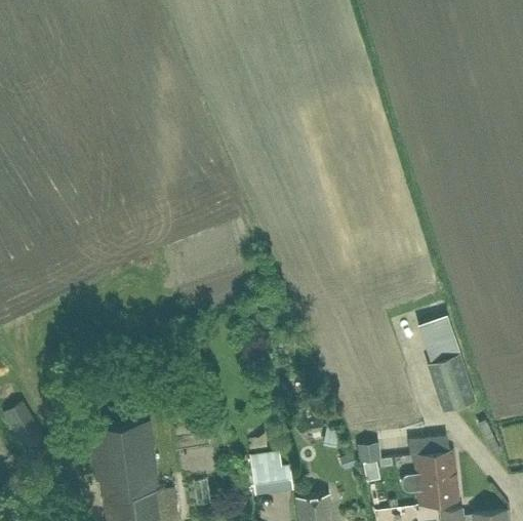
[(432,355),(457,347),(447,315),(421,323),(432,355)]
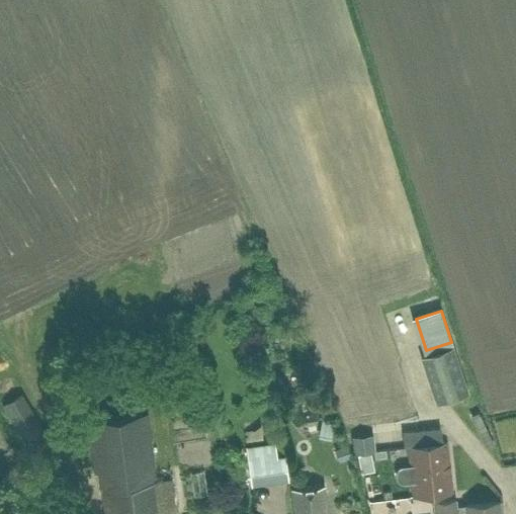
[(453,349),(422,359),(438,406),(468,395),(453,349)]
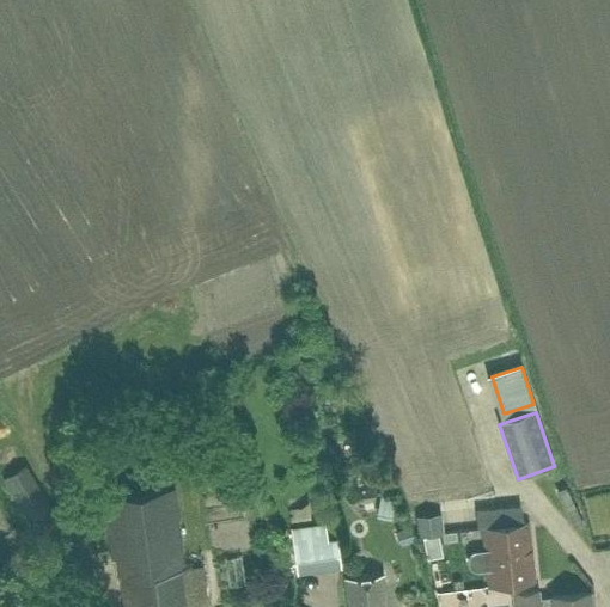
[(208,606),(203,569),(188,571),(177,491),(108,501),(116,563),(120,562),(126,606),(208,606)]
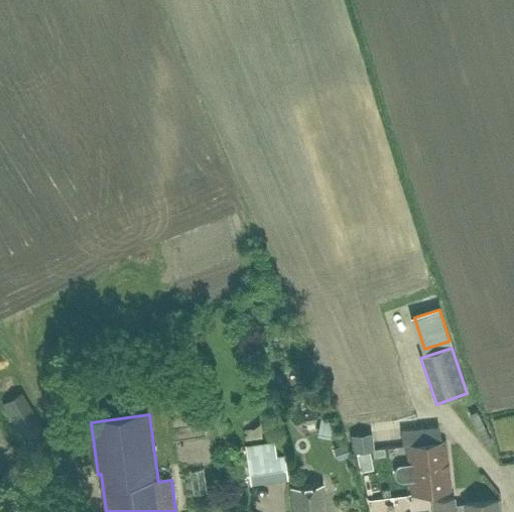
[(354,456),(375,454),(373,435),(352,438),(354,456)]
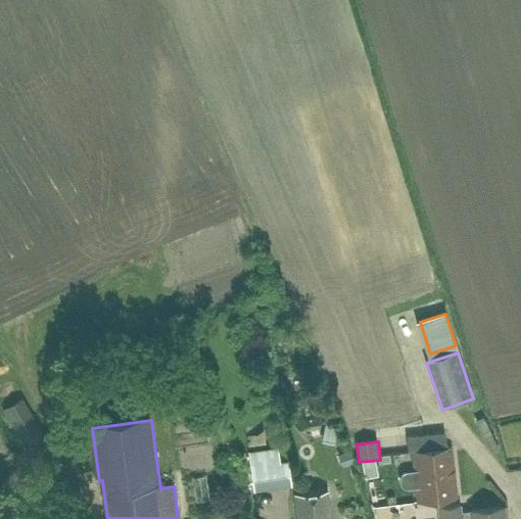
[(409,491),(417,490),(419,506),(458,501),(453,451),(413,455),(415,474),(407,475),(404,476),(400,480),(401,487),(405,490),(409,491)]
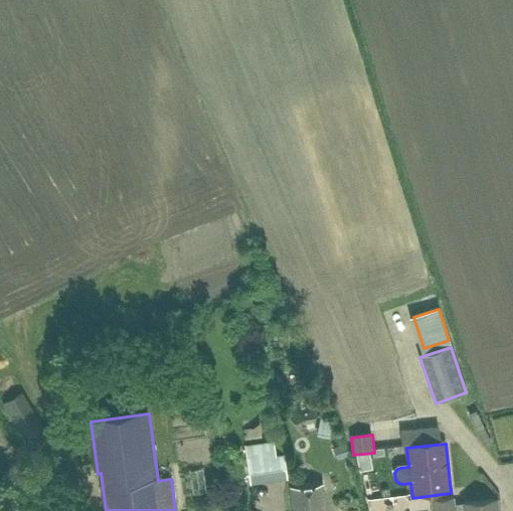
[(52,445),(33,456),(66,510),(69,510),(84,501),(52,445)]
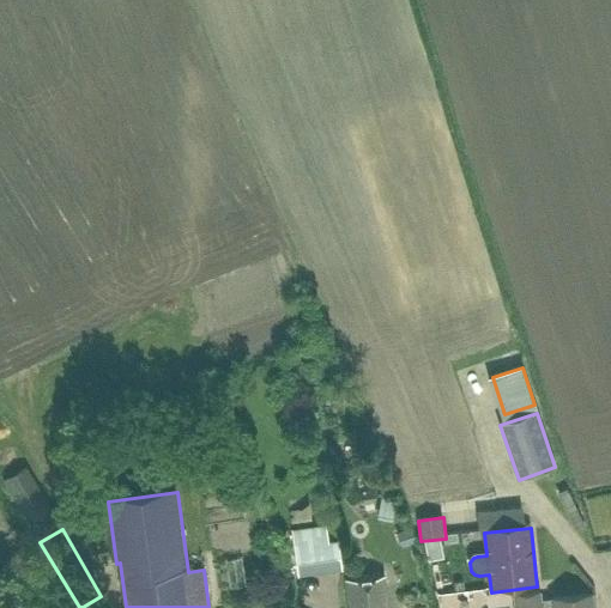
[(294,534),(295,548),(300,578),(342,573),(338,543),(331,545),(328,529),(294,534)]
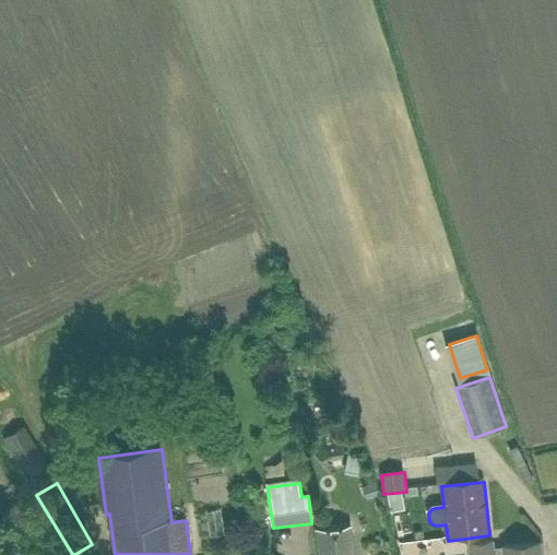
[(225,538),(221,512),(206,515),(211,540),(225,538)]
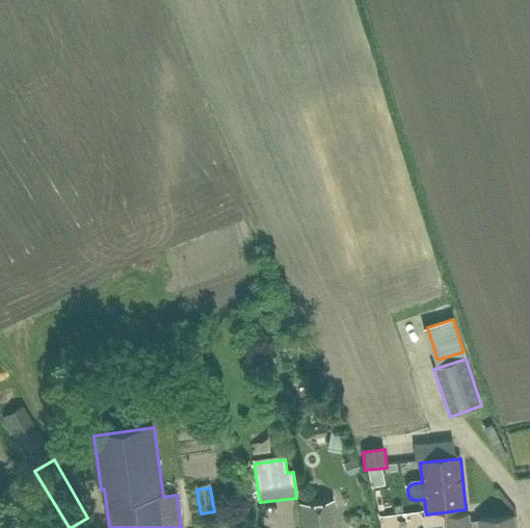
[(338,527),(335,502),(299,505),(301,527),(338,527)]
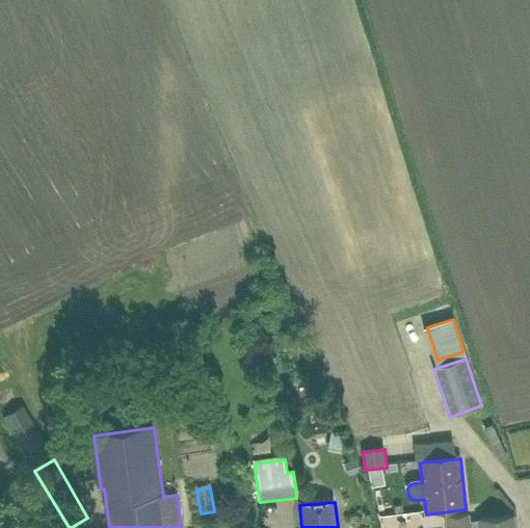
[(514,527),(513,518),(479,522),(479,524),(470,525),(469,518),(448,520),(449,527),(514,527)]
